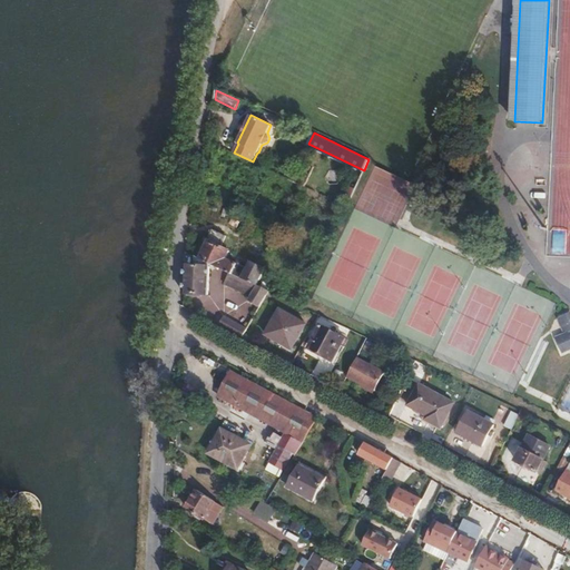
[(205,237),(196,256),(210,263),(232,273),(257,286),(266,269),(249,261),(246,267),(242,265),(237,263),(228,258),(232,251),(223,246),(227,237),(213,231),(208,239),(205,237)]
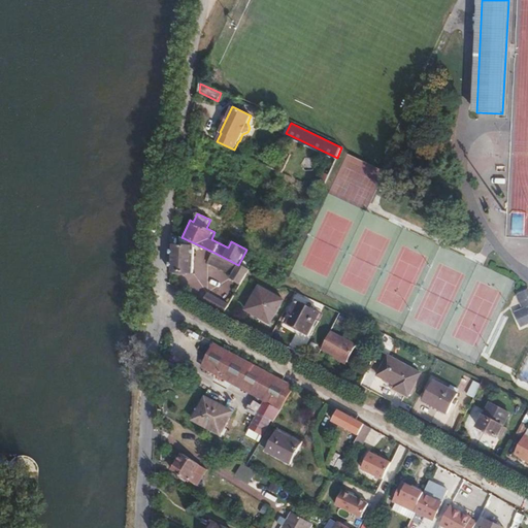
[(182,237),(172,233),(170,272),(193,273),(195,243),(182,237)]
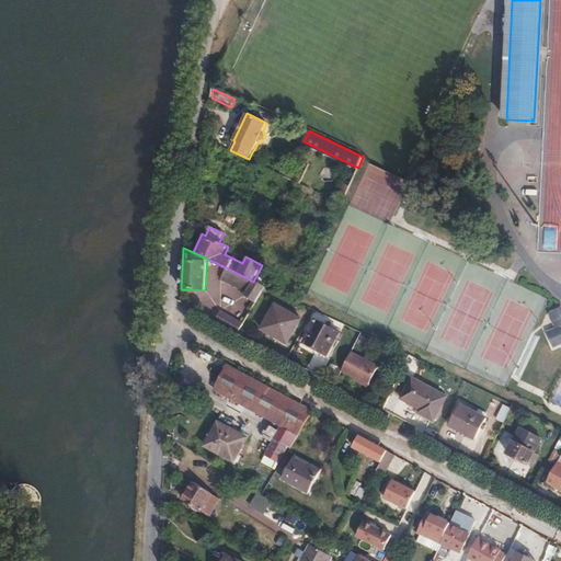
[(253,282),(228,268),(222,281),(247,293),(244,297),(256,302),(264,287),(253,282)]
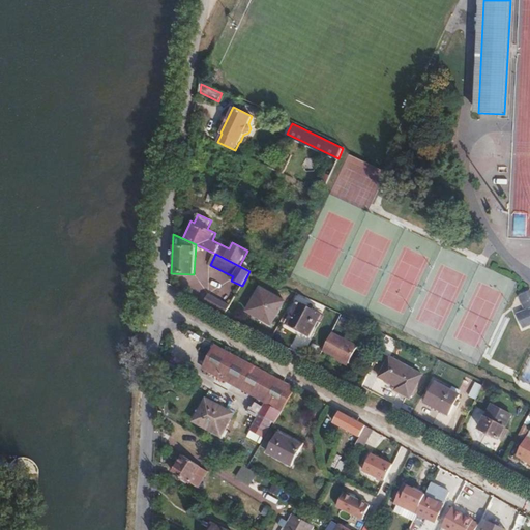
[(260,287),(246,312),(272,326),(286,301),(260,287)]
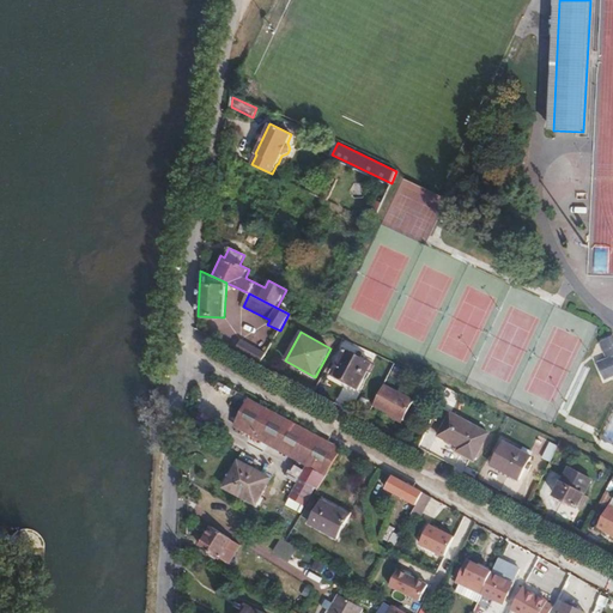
[(611,357),(607,359),(598,363),(605,381),(612,376),(612,335),(604,340),(611,357)]
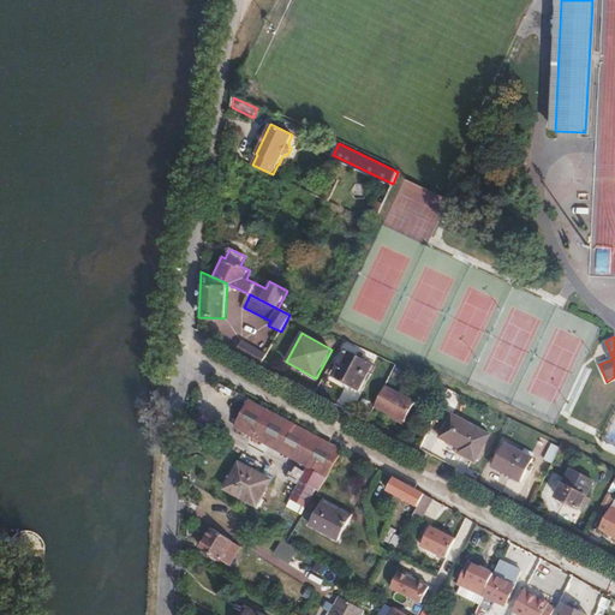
[(268,353),(243,339),(237,351),(261,365),(268,353)]
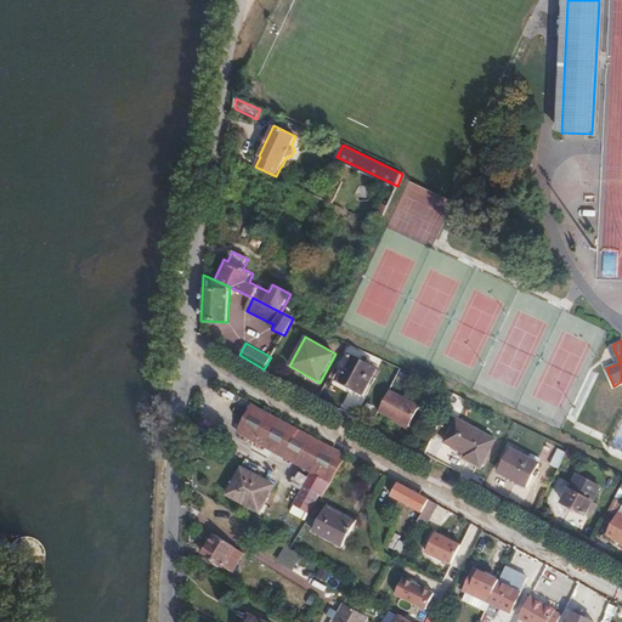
[(608,348),(616,365),(620,362),(612,345),(608,348)]
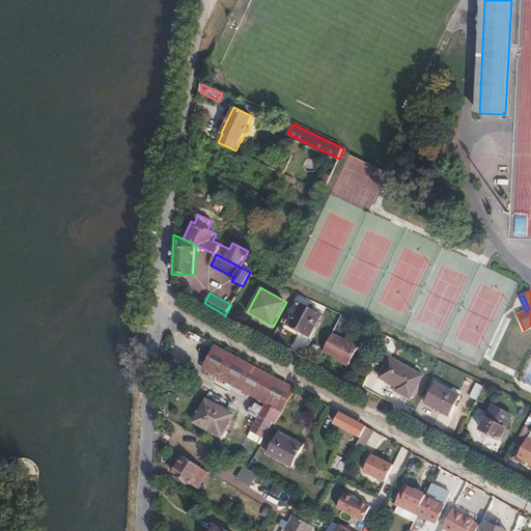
[(299,303),(287,325),(310,337),(322,315),(299,303)]
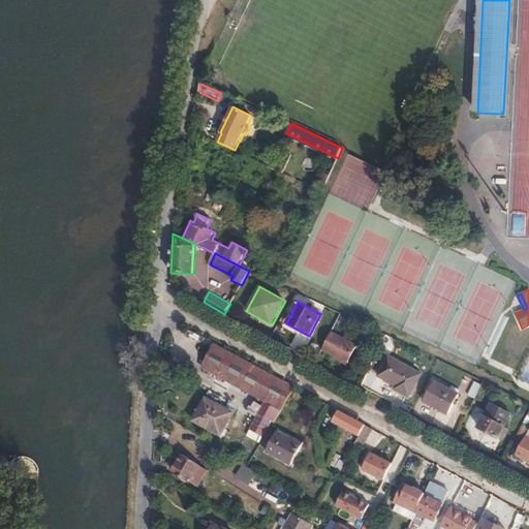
[(342,316),(338,324),(346,328),(349,320),(342,316)]
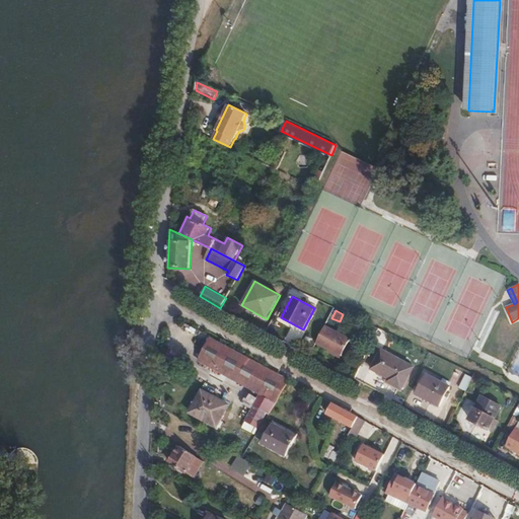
[(351,339),(325,326),(316,344),(329,350),(342,356),(351,339)]
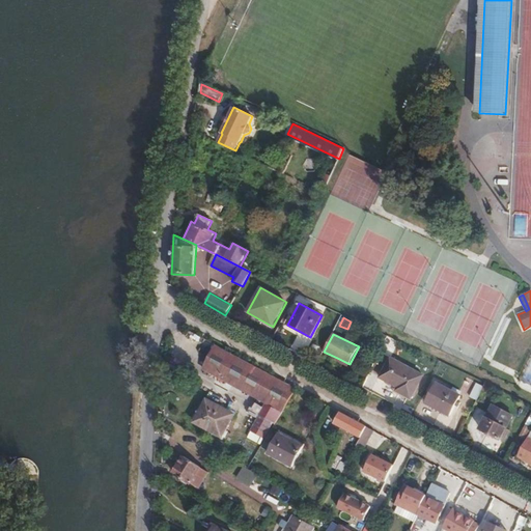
[(267,402),(258,418),(273,426),(296,389),(217,345),(203,368),(267,402)]
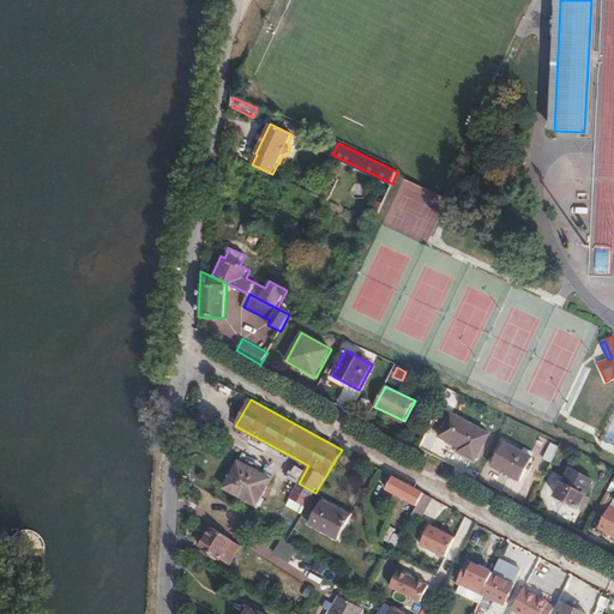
[(452,413),(438,438),(458,449),(457,452),(476,463),(492,433),(452,413)]
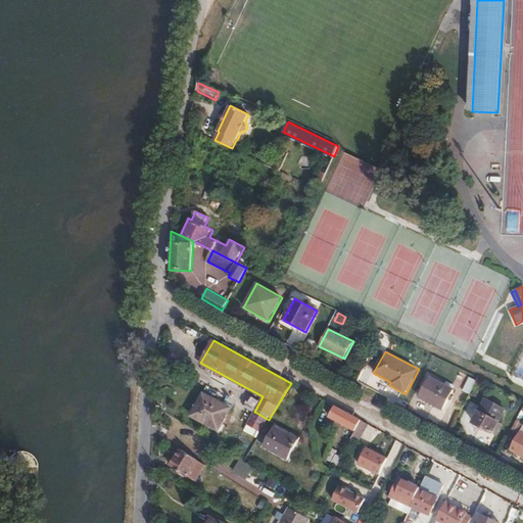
[(343,362),(344,359),(332,352),(330,354),(343,362)]
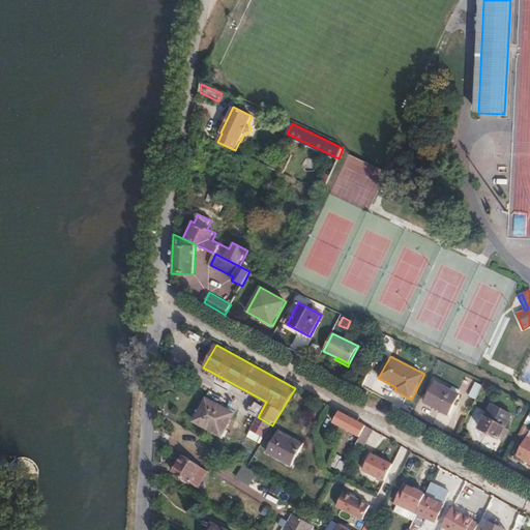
[(476,400),(483,382),(476,379),(469,396),(476,400)]
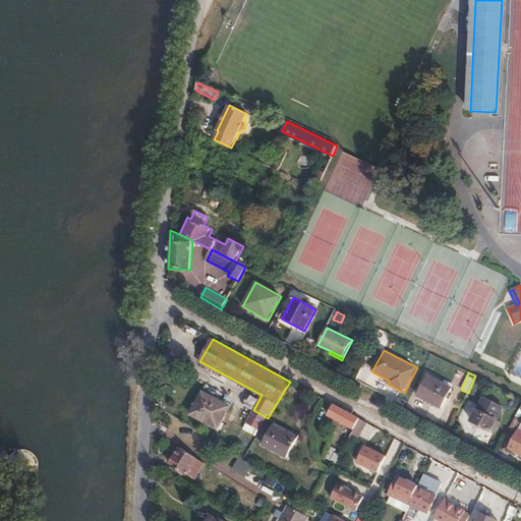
[(427,375),(417,395),(442,408),(453,389),(427,375)]
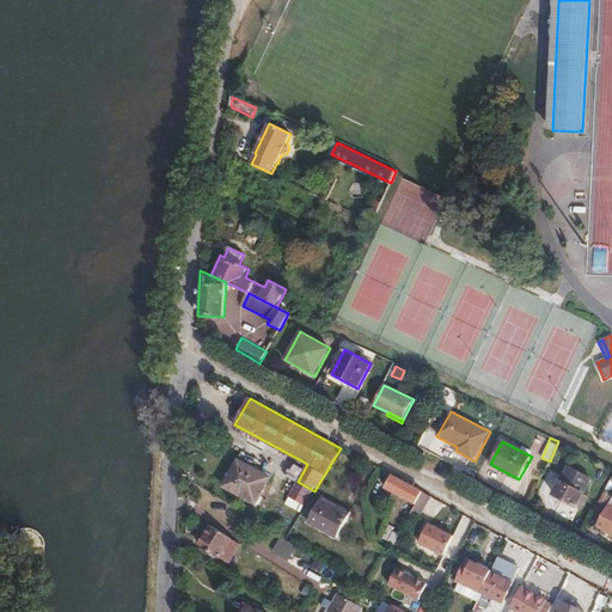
[(239,460),(225,487),(256,503),(270,477),(239,460)]
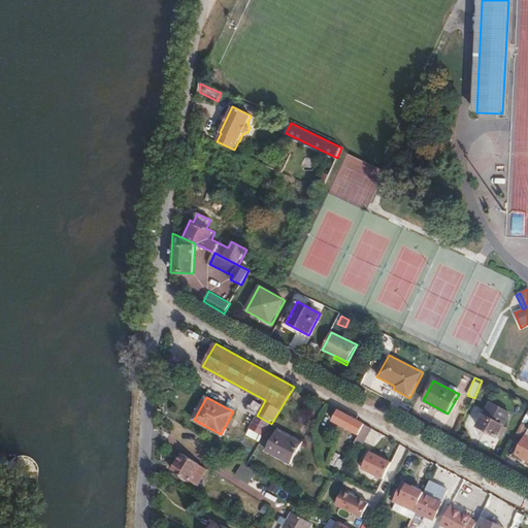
[(359,435),(364,425),(338,410),(333,421),(359,435)]
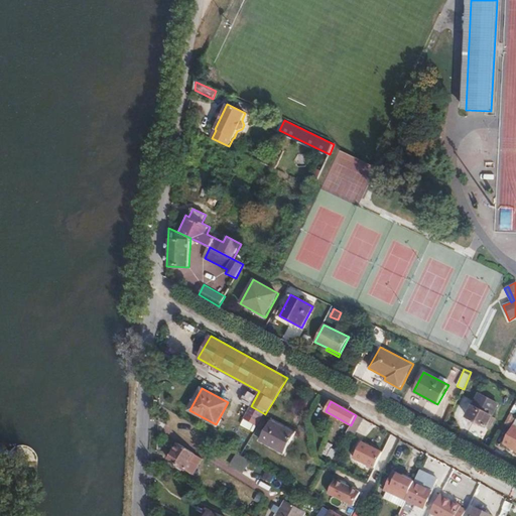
[(473,405),(467,417),(487,427),(493,416),(473,405)]
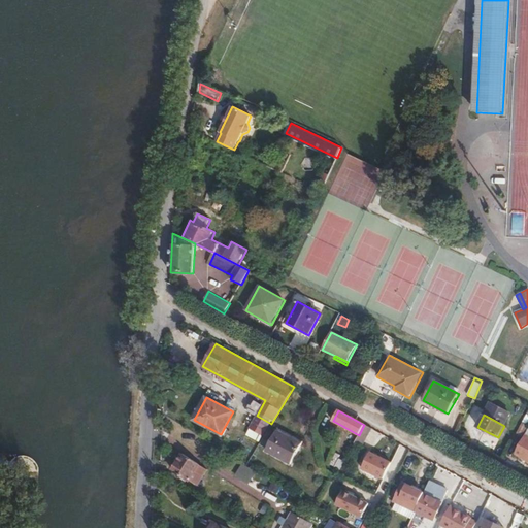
[(271,424),(257,416),(246,434),(260,442),(271,424)]
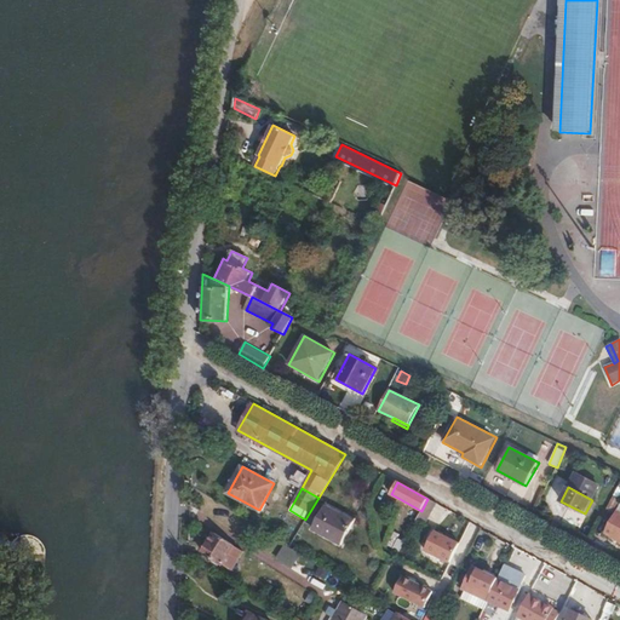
[(429,499),(428,499),(422,511),(415,521),(425,526),(437,504),(429,499)]
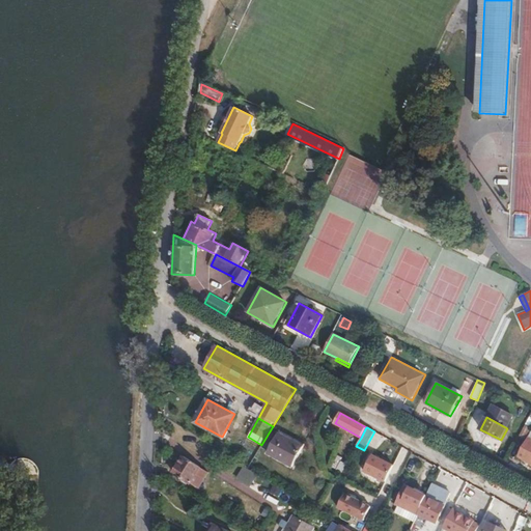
[(522,430),(518,439),(525,443),(528,437),(529,435),(522,430)]
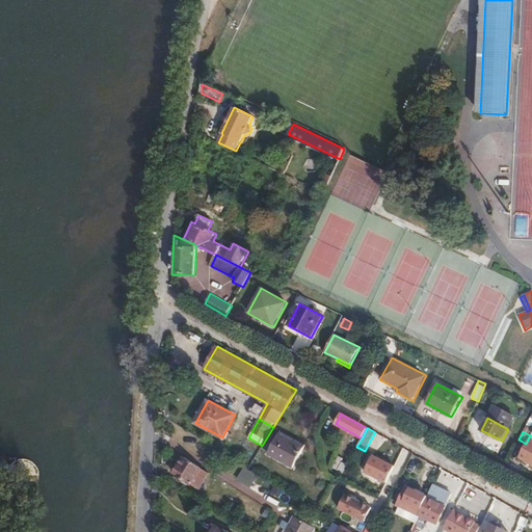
[(280,433),(268,454),(293,469),(304,447),(280,433)]
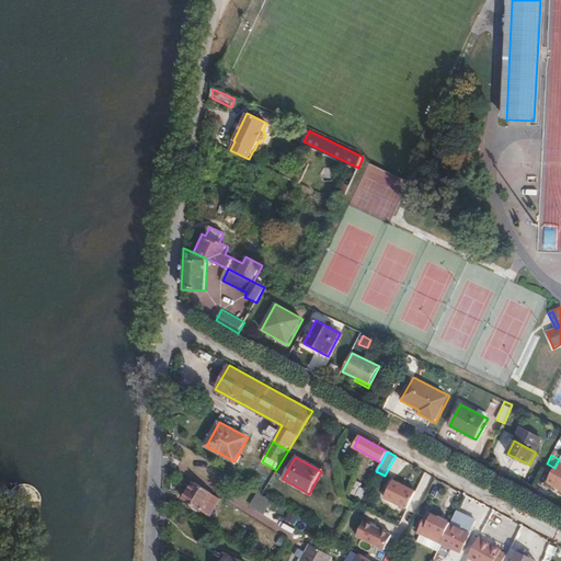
[(560,462),(558,461),(554,468),(546,483),(560,491),(560,462)]
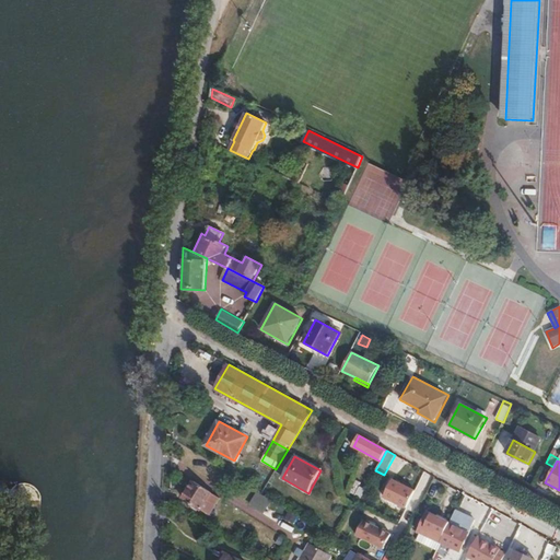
[(393,479),(388,487),(386,491),(384,498),(407,509),(416,491),(393,479)]
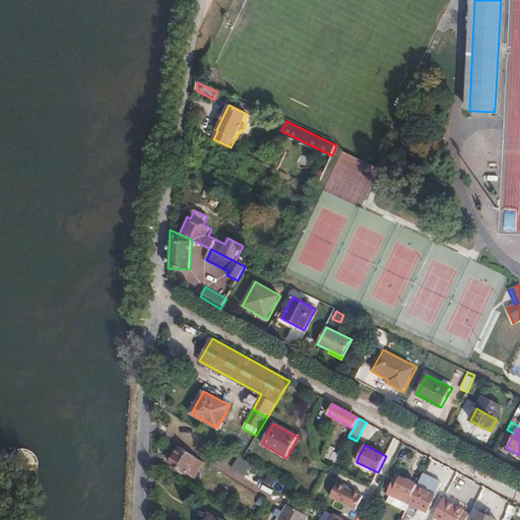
[(205,462),(179,447),(169,464),(187,475),(188,474),(192,477),(198,468),(200,470),(205,462)]
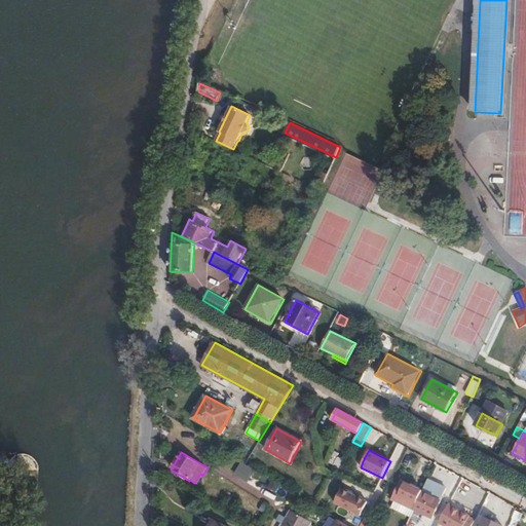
[(334,465),(339,467),(343,459),(338,456),(334,465)]
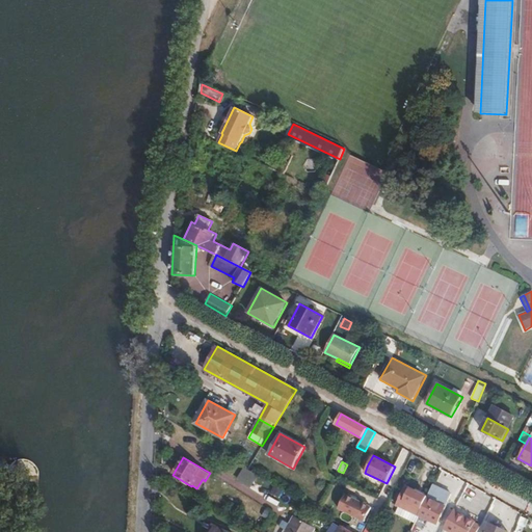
[(245,467),(237,479),(250,488),(259,475),(245,467)]
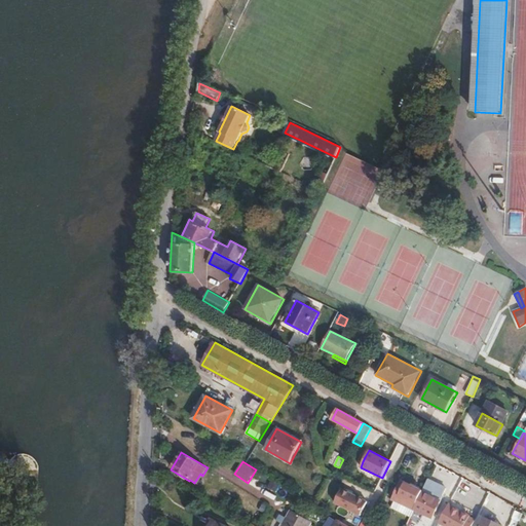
[(283,485),(272,479),(268,486),(278,492),(283,485)]
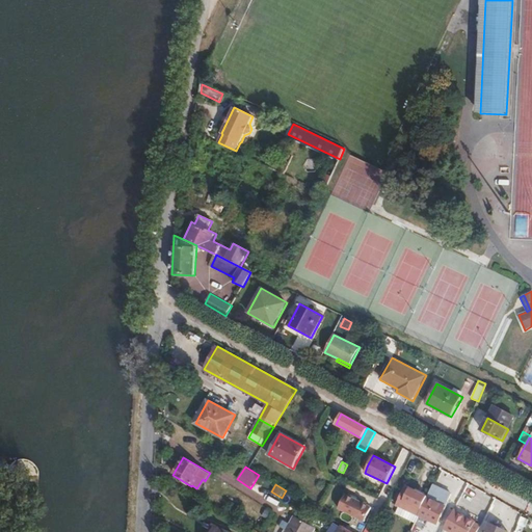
[(396,505),(418,515),(419,514),(427,498),(427,496),(405,485),(396,505)]
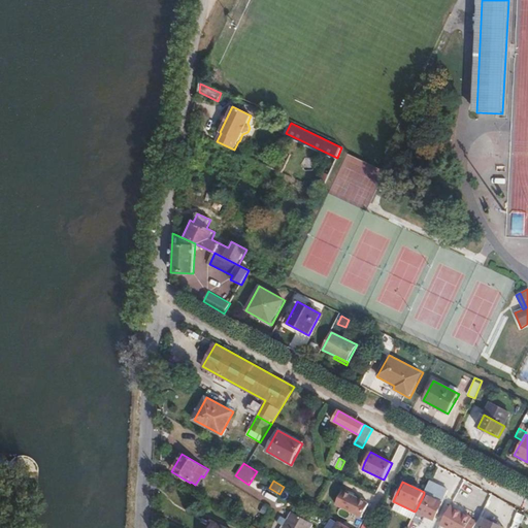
[(342,491),(336,506),(362,517),(368,501),(342,491)]
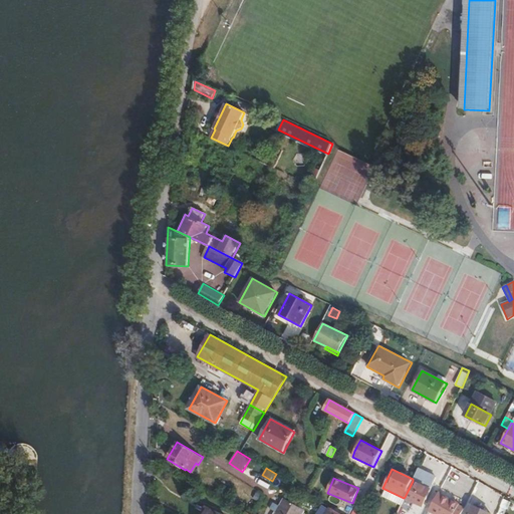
[(420,484),(429,489),(431,484),(423,480),(420,484)]
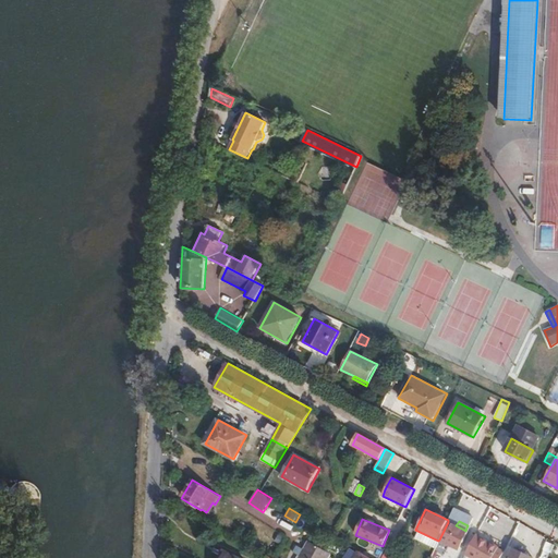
[(448,522),(439,540),(459,549),(468,531),(465,531),(456,525),(448,522)]
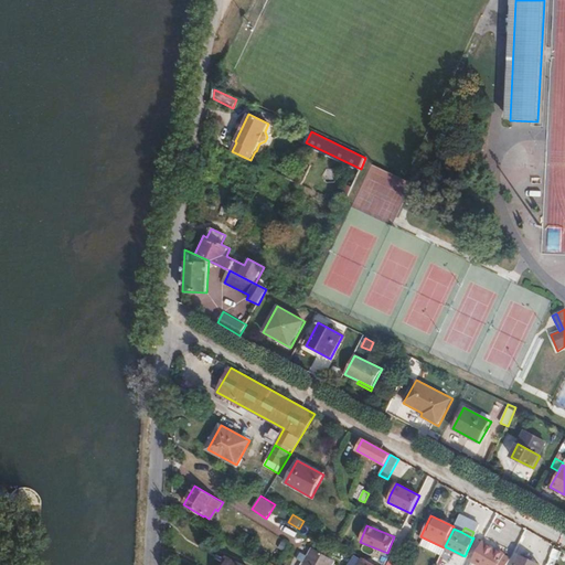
[(483,542),(472,563),(477,564),(508,564),(512,557),(483,542)]
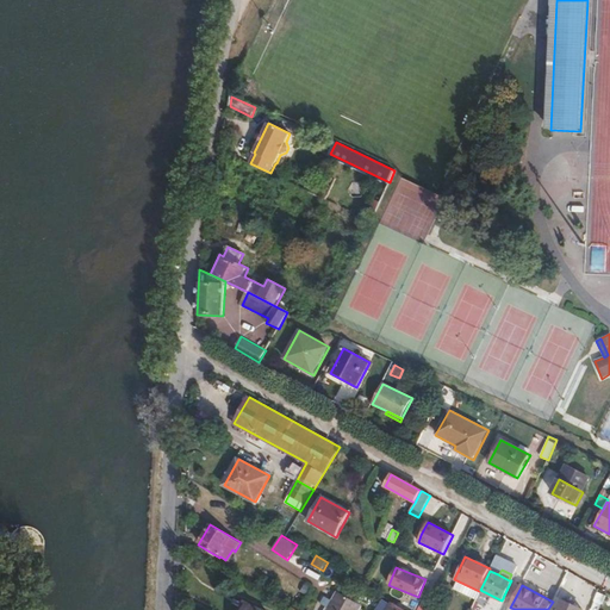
[(328,608),(327,609),(359,609),(362,605),(337,592),(332,601),(325,597),(322,604),(328,608)]
